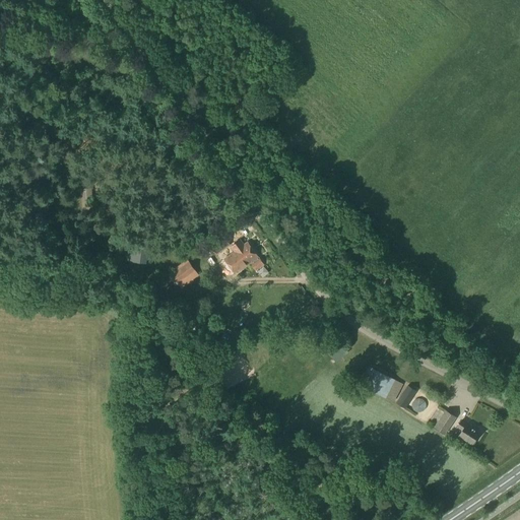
[(204,237),(204,238),(208,242),(207,243),(216,255),(230,245),(220,233),(214,238),(210,233),(204,237)]
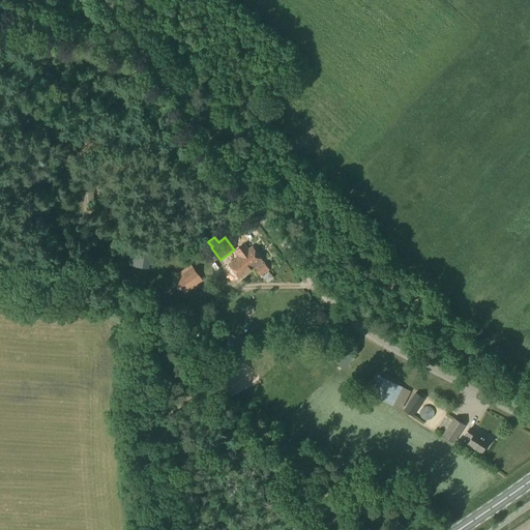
[(235,252),(239,257),(229,264),(239,280),(255,268),(261,276),(269,270),(263,262),(252,247),(247,251),(245,247),(246,247),(244,244),(235,252)]
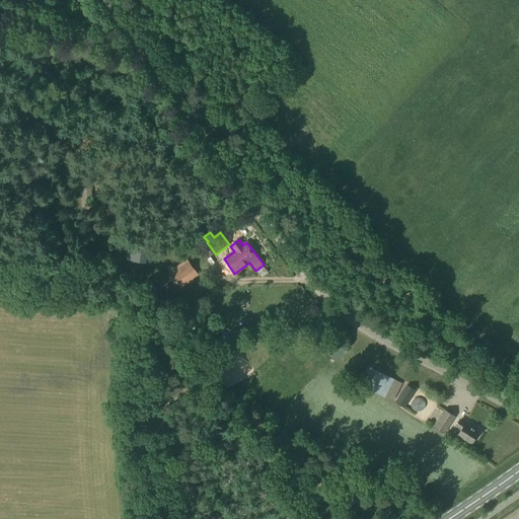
[(196,271),(189,261),(177,269),(176,268),(170,273),(177,283),(182,278),(184,280),(196,271)]
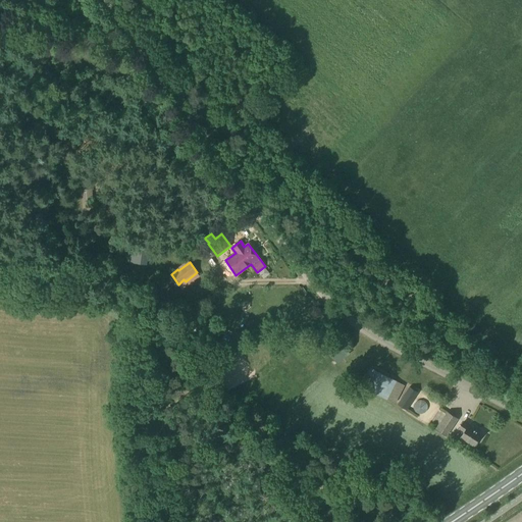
[(237,356),(246,337),(242,334),(235,331),(224,350),(231,353),(237,356)]
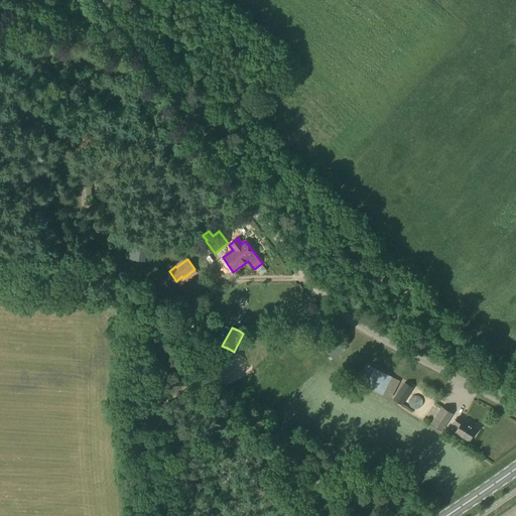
[(334,360),(346,350),(339,340),(326,350),(334,360)]
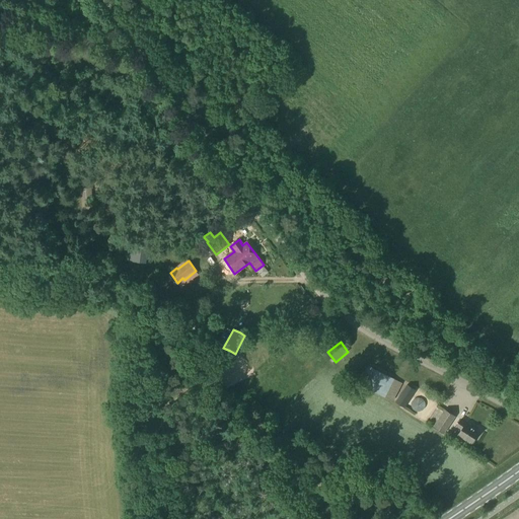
[(393,401),(402,384),(368,366),(359,383),(393,401)]
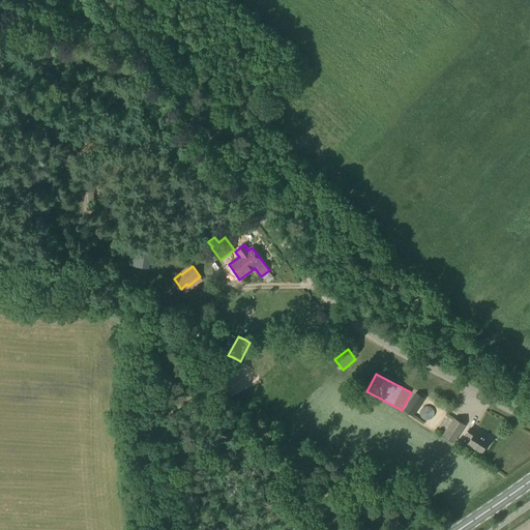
[(413,417),(424,399),(415,392),(404,411),(413,417)]
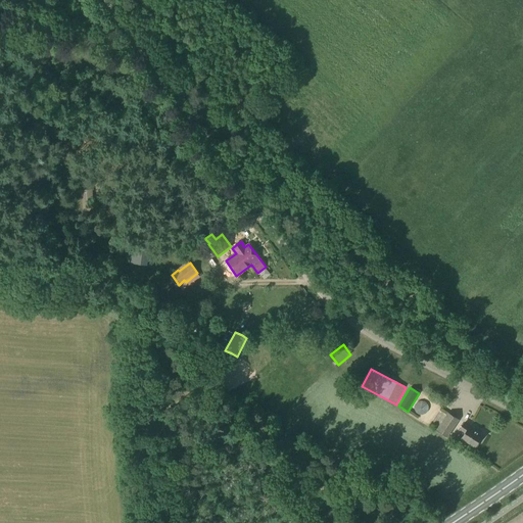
[(420,416),(430,419),(432,410),(421,408),(420,416)]
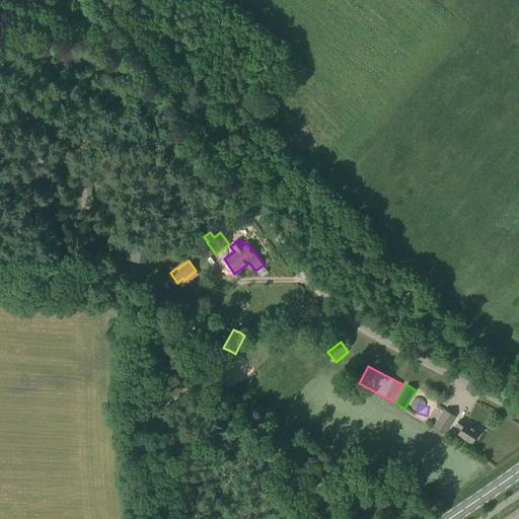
[(444,434),(455,417),(445,410),(434,427),(444,434)]
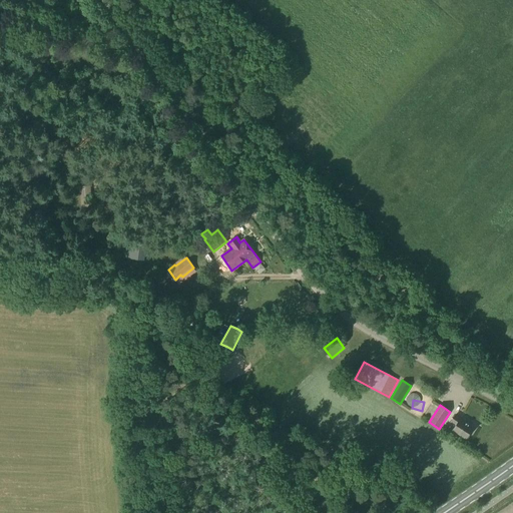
[(485,416),(478,410),(470,418),(477,425),(485,416)]
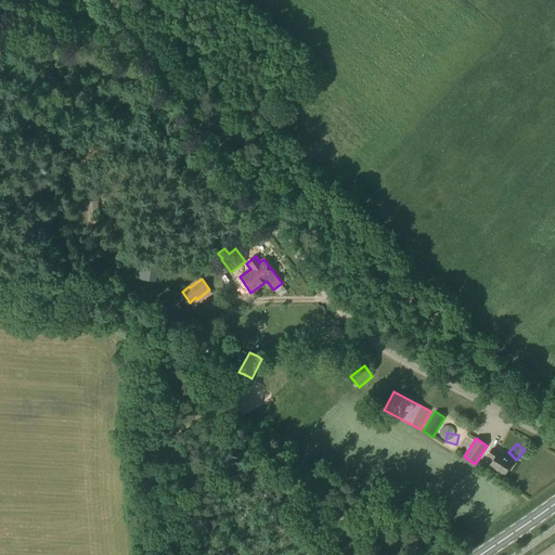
[(506,474),(510,469),(508,468),(512,462),(492,449),(488,455),(493,459),(489,465),(504,475),(504,473),(506,474)]
